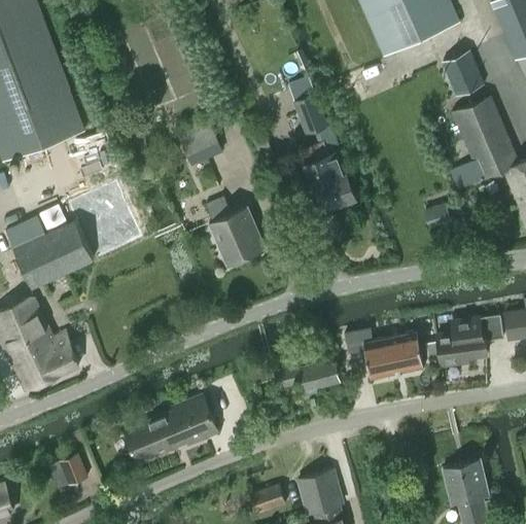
[(0,0),(0,154),(2,162),(84,131),(35,0),(0,0)]
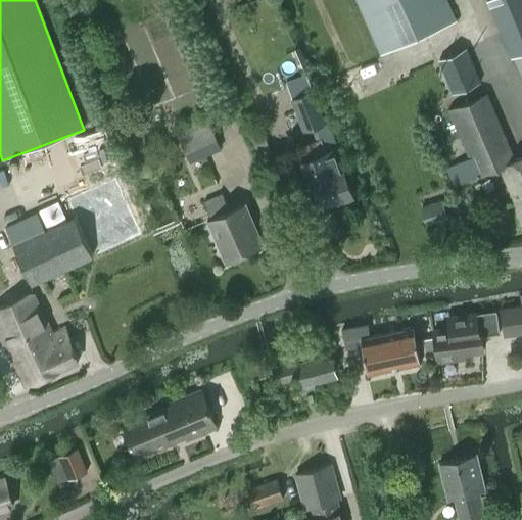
[(356,0),(381,56),(456,24),(444,0),(356,0)]
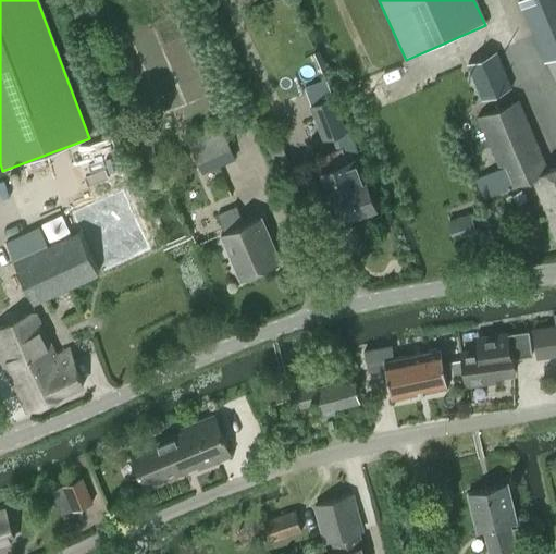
[(555,0),(518,0),(545,64),(555,60),(555,0)]
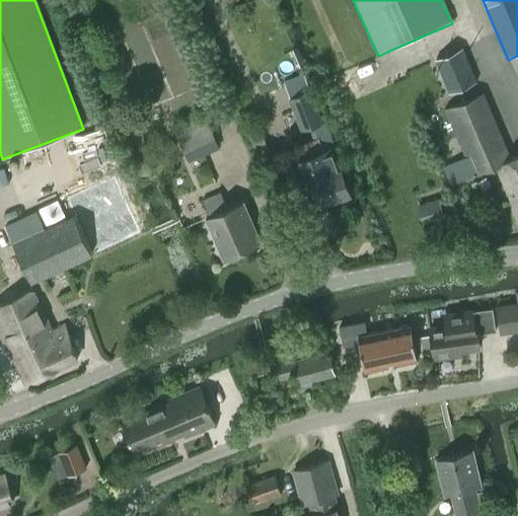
[(328,140),(304,76),(285,83),(292,99),(289,100),(302,134),(310,131),(315,145),(328,140)]
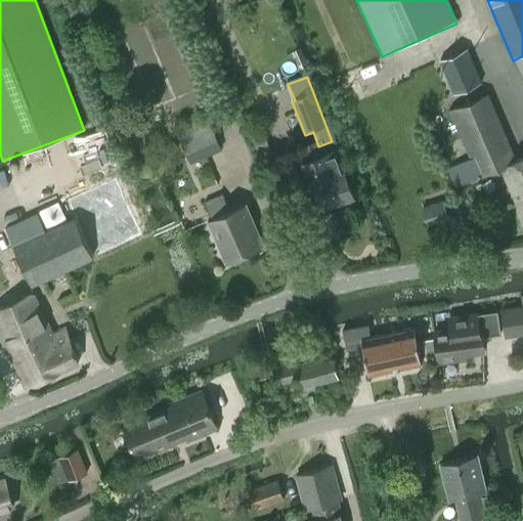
[(466,163),(453,168),(448,170),(455,188),(503,169),(522,218),(522,160),(516,163),(488,96),(449,112),(468,156),(464,158),(466,163)]
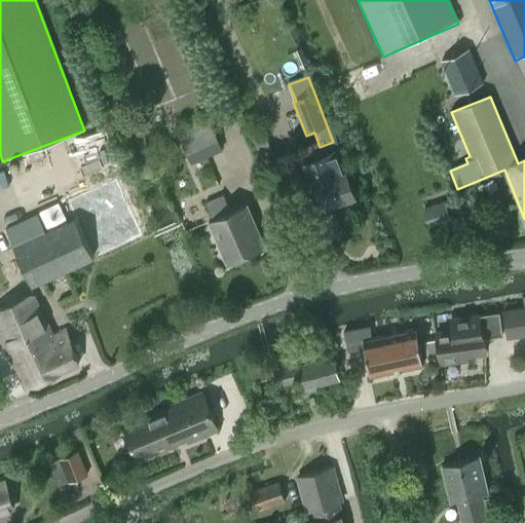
[(174,133),(189,167),(221,153),(207,118),(174,133)]
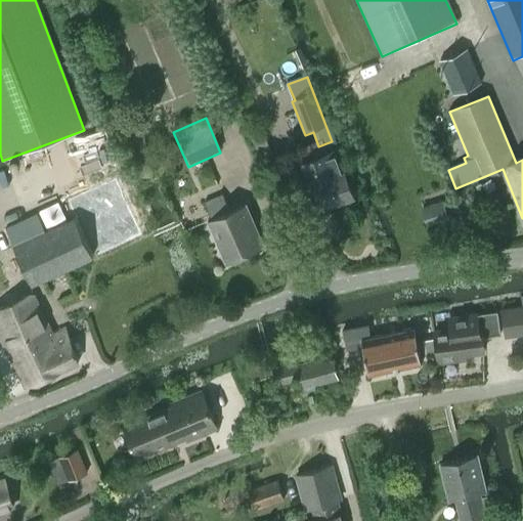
[(104,135),(99,136),(104,149),(109,147),(104,135)]
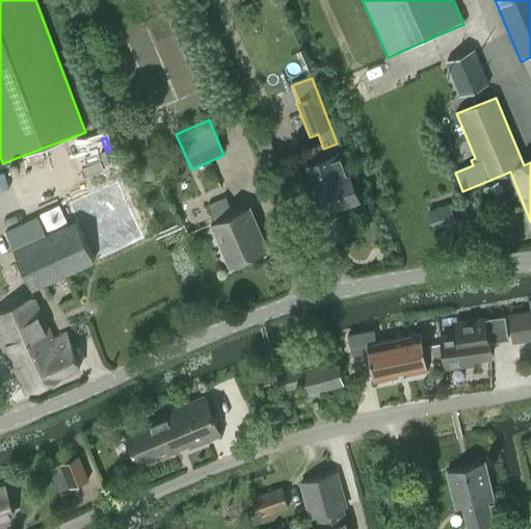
[(177,146),(167,151),(171,158),(181,153),(177,146)]
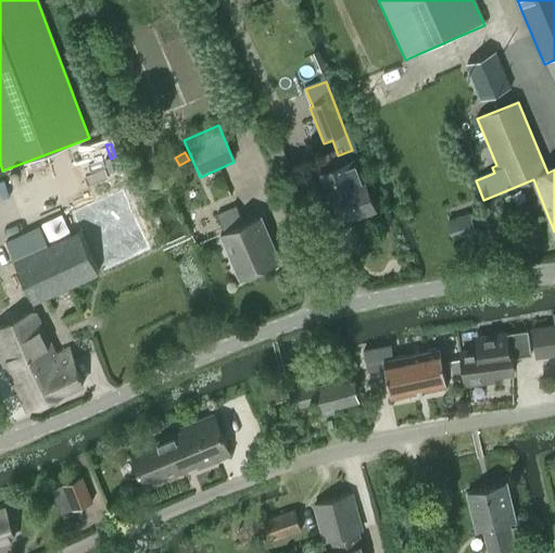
[(336,197),(345,221),(377,209),(358,160),(324,174),(332,198),(336,197)]
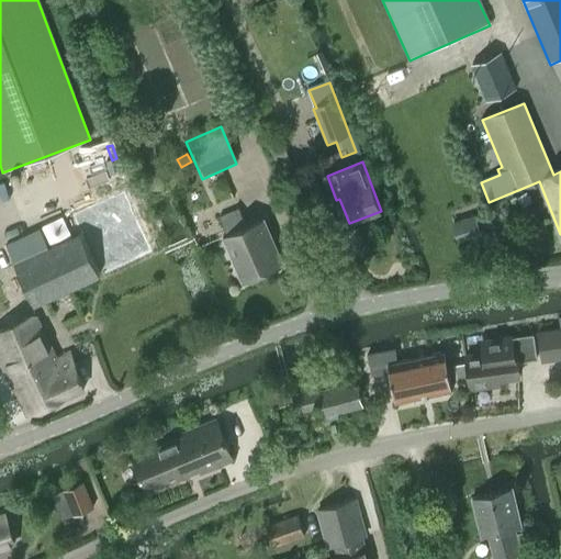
[(293,168),(281,174),(288,188),(300,181),(293,168)]
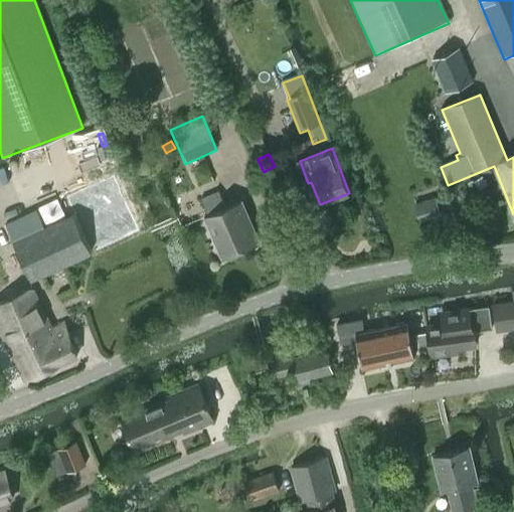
[(121,186),(71,207),(75,216),(93,256),(142,234),(121,186)]
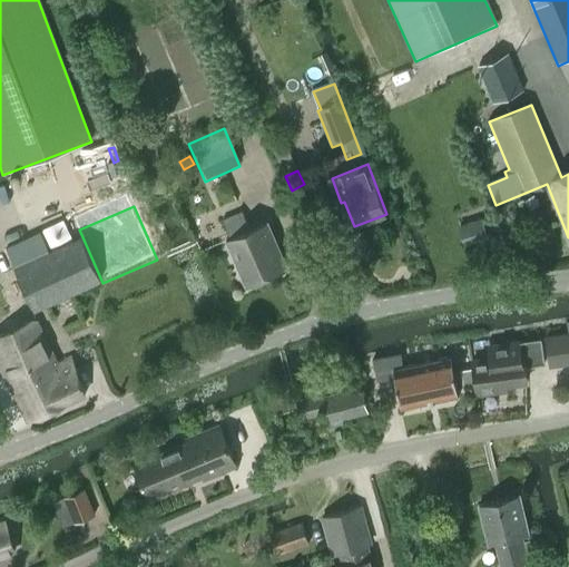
[(246,289),(287,271),(268,224),(249,232),(243,214),(223,223),(229,240),(226,242),(246,289)]
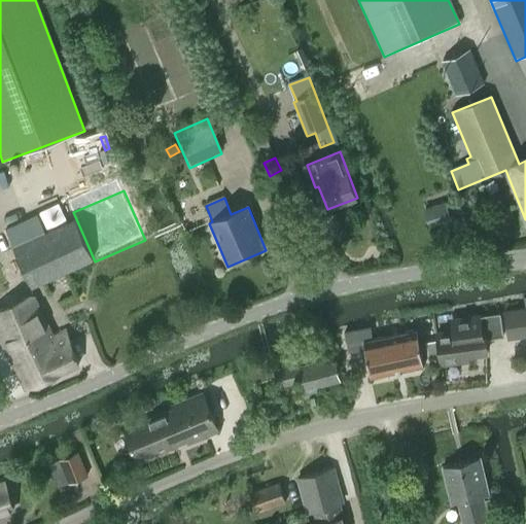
[(430,228),(450,221),(445,205),(425,212),(430,228)]
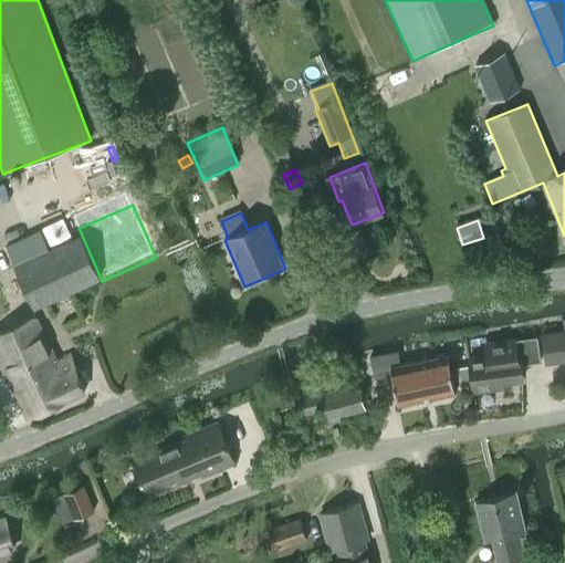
[(83,238),(16,268),(34,311),(102,281),(83,238)]
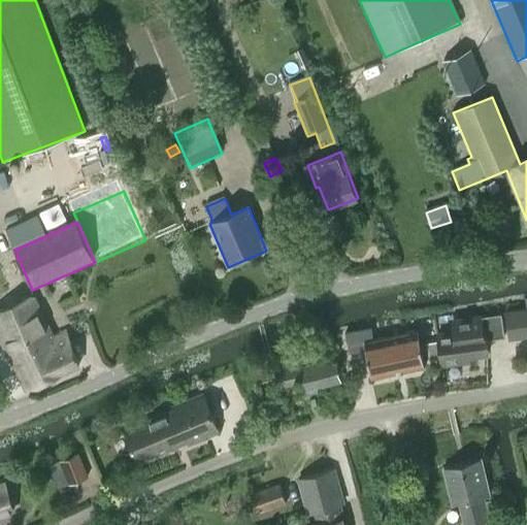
[(0,338),(25,393),(79,367),(65,333),(52,339),(33,299),(28,299),(0,312),(0,338)]
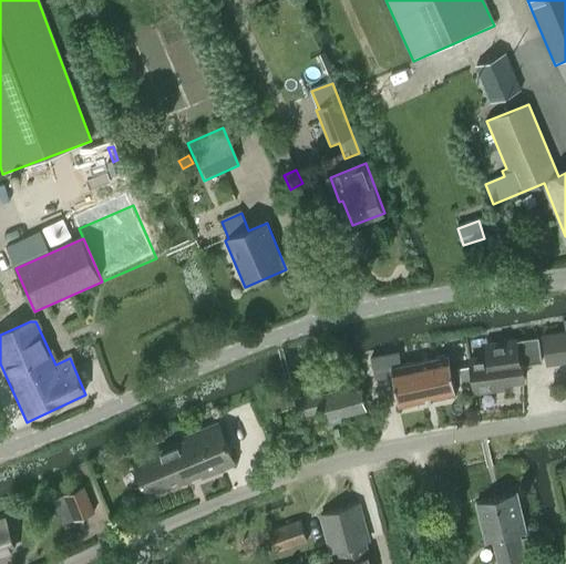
[(549,367),(565,365),(565,357),(562,335),(545,337),(549,367)]
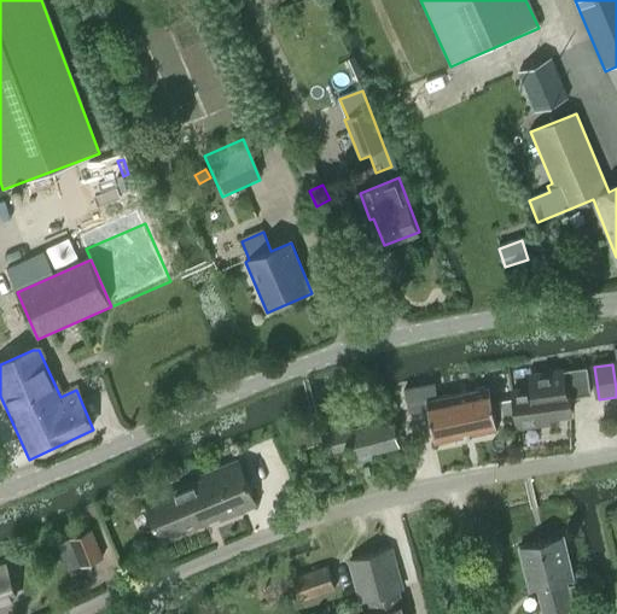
[(569,399),(591,396),(587,369),(530,378),(533,390),(513,392),(514,399),(517,420),(518,430),(537,426),(536,420),(571,415),(569,399)]
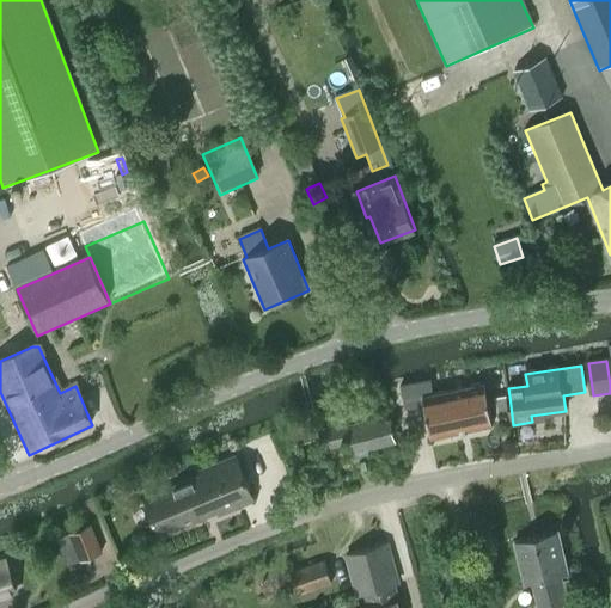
[(431,440),(492,428),(483,385),(433,394),(431,381),(401,387),(405,411),(423,407),(431,440)]
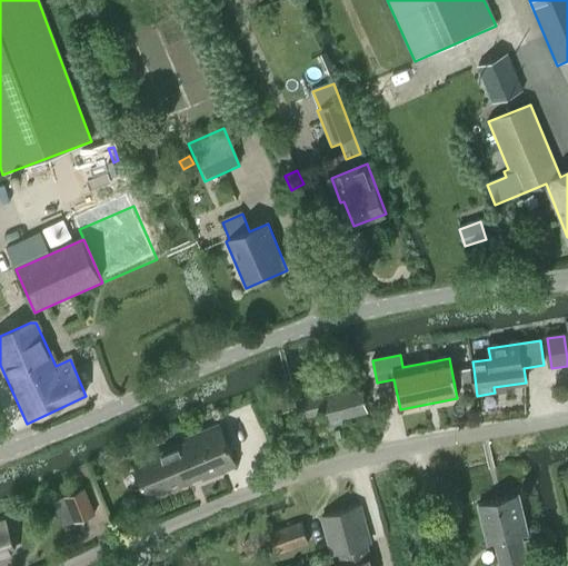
[(476,387),(474,368),(464,370),(466,388),(476,387)]
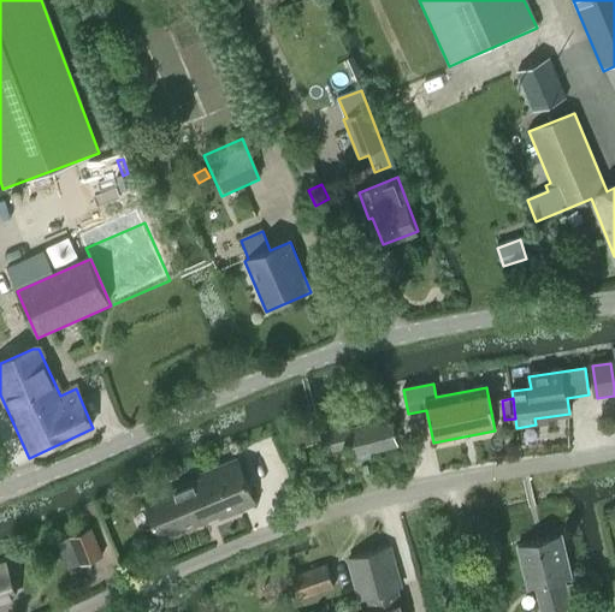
[(353,457),(397,445),(391,421),(346,433),(344,429),(320,435),(325,455),(349,447),(353,457)]
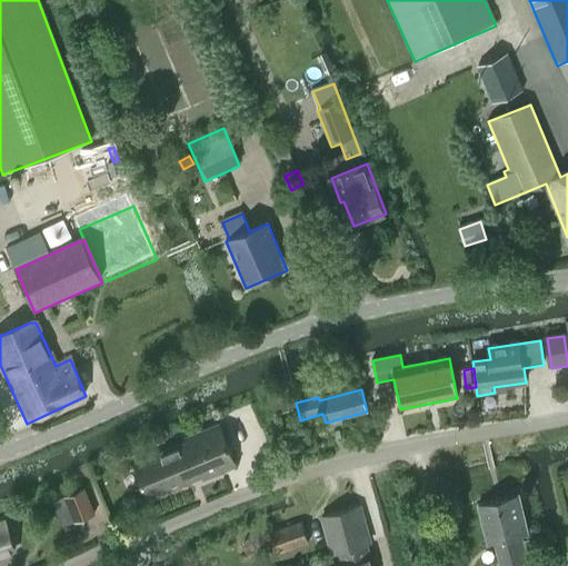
[(287,391),(271,395),(276,410),(291,407),(287,391)]
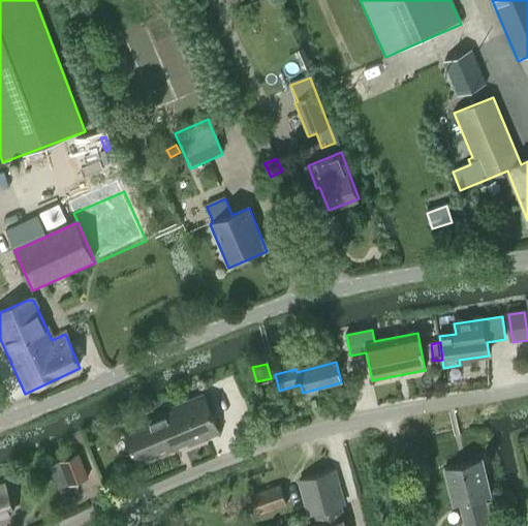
[(176,413),(164,418),(125,434),(137,463),(188,442),(189,446),(219,434),(204,397),(174,410),(176,413)]
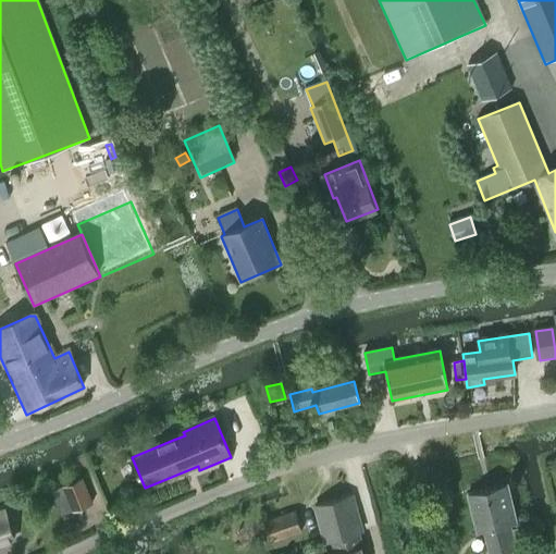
[(63,489),(73,513),(93,505),(83,481),(63,489)]
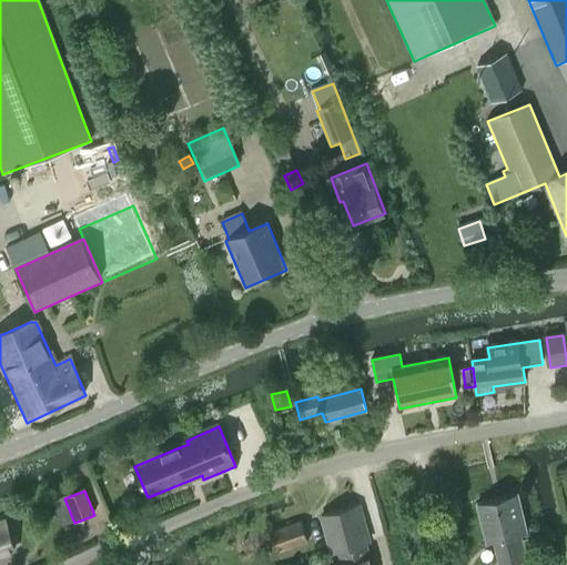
[(527,535),(518,496),(477,506),(487,545),(496,543),(500,564),(522,564),(527,563),(520,536),(527,535)]
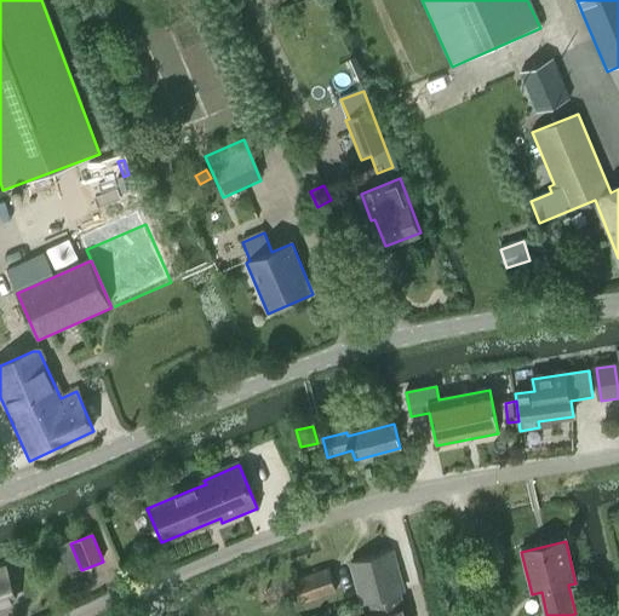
[(399,593),(400,594),(402,592),(393,554),(350,565),(361,605),(370,603),(399,593)]
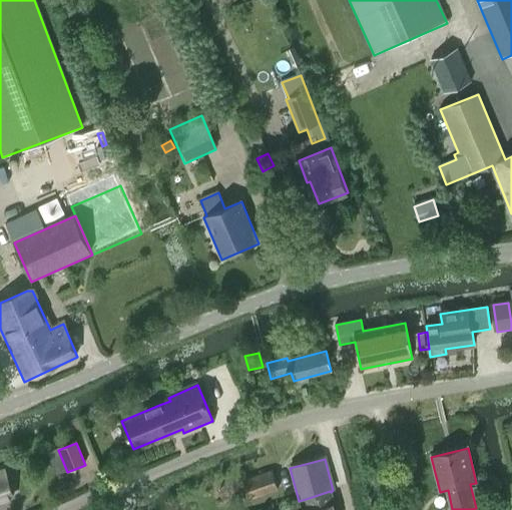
[(0,501),(14,497),(6,471),(0,473),(0,501)]
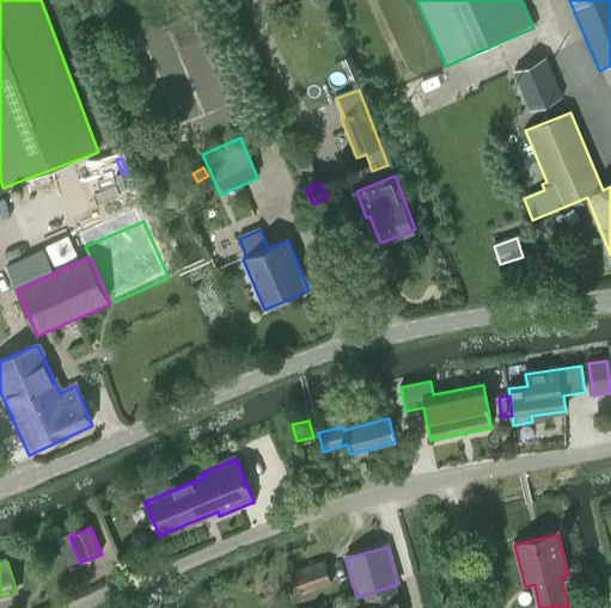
[(298,597),(331,585),(324,563),(291,575),(298,597)]
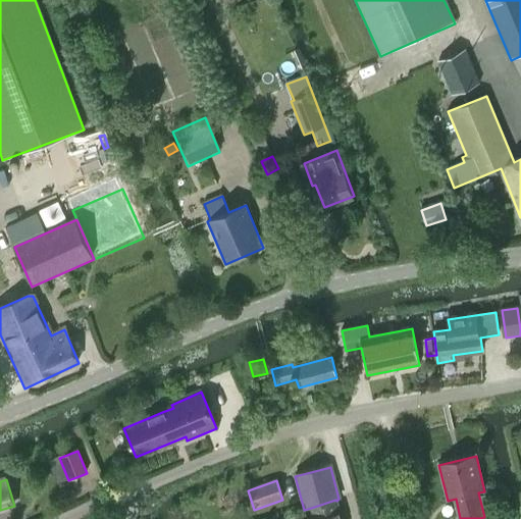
[(345,518),(344,511),(339,512),(336,501),(335,500),(311,508),(313,518),(345,518)]
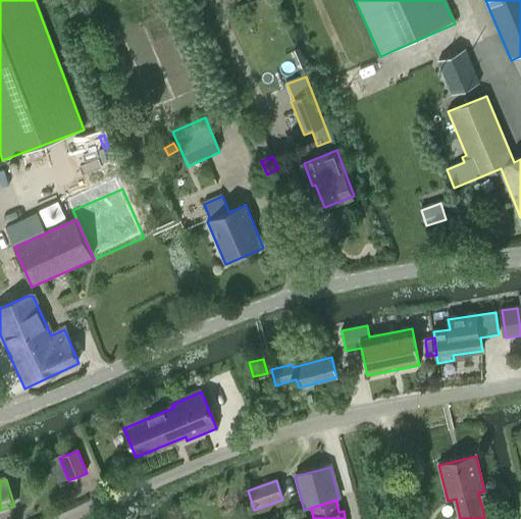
[(425,506),(420,508),(425,518),(427,518),(430,516),(425,506)]
